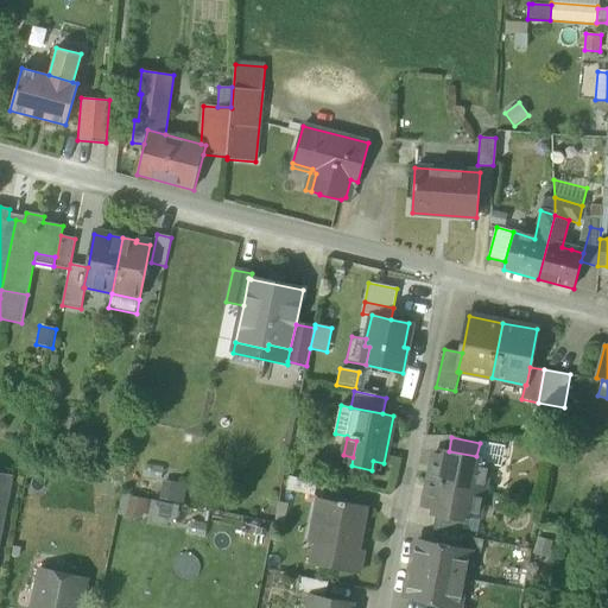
[(492,464),(495,445),(480,443),(476,456),(477,456),(476,462),(488,464),(492,464)]
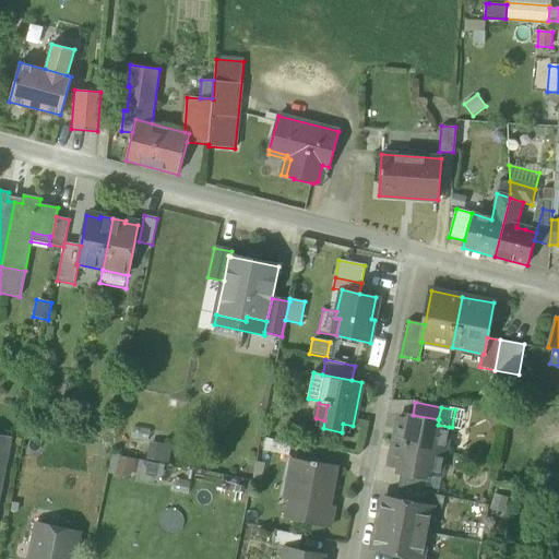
[(455,409),(452,427),(460,429),(464,411),(455,409)]
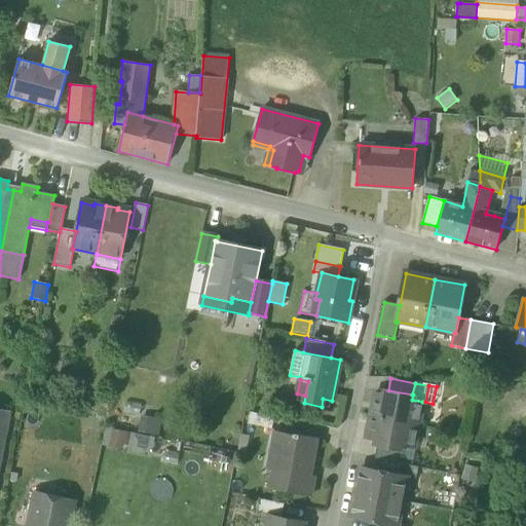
[(376,392),(371,416),(418,425),(422,402),(412,400),(413,395),(412,395),(388,390),(387,389),(386,395),(376,392)]
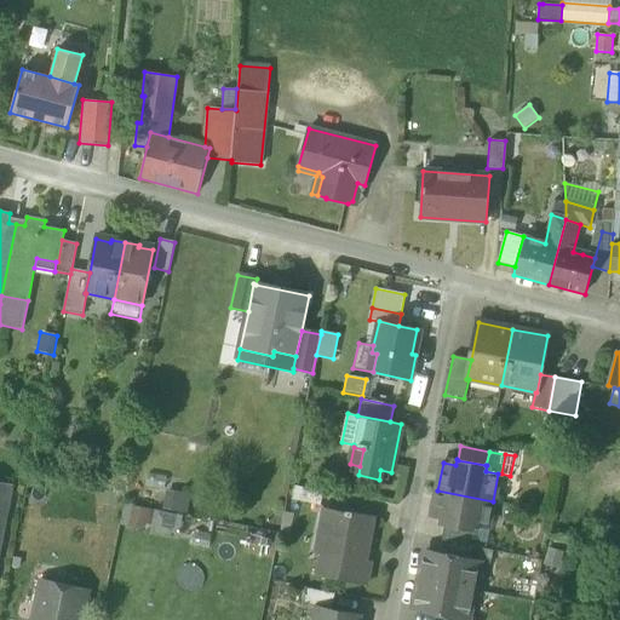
[(165,491),(167,477),(148,474),(145,487),(165,491)]
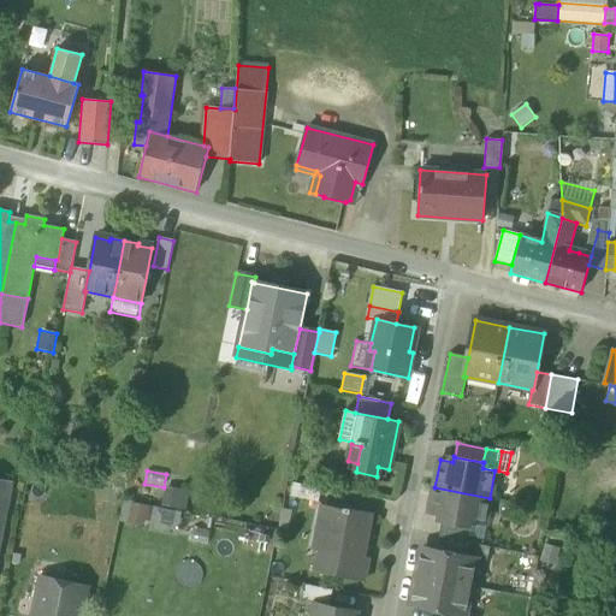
[(285,495),(318,502),(321,489),(288,481),(285,495)]
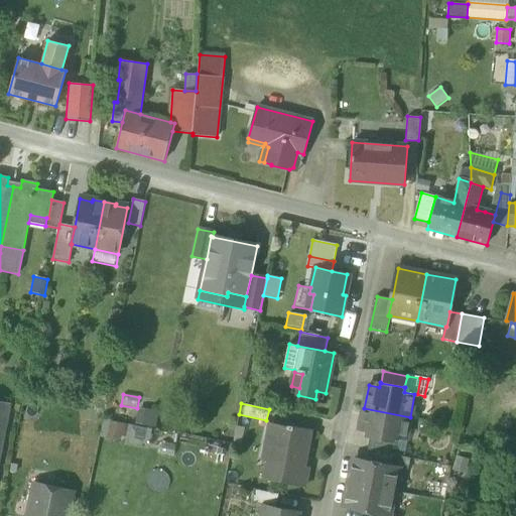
[(0,458),(10,409),(0,406),(0,458)]
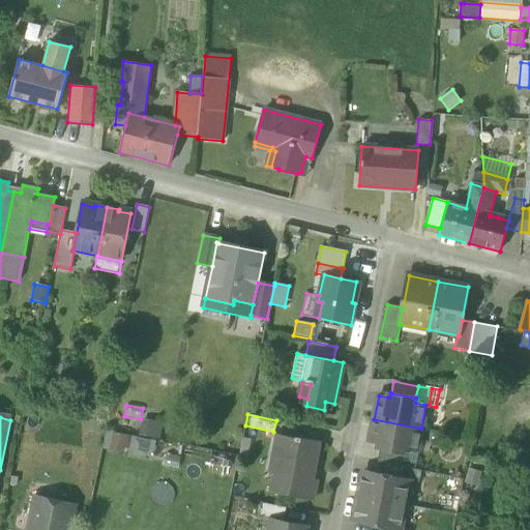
[(164,422),(142,418),(139,436),(160,440),(164,422)]
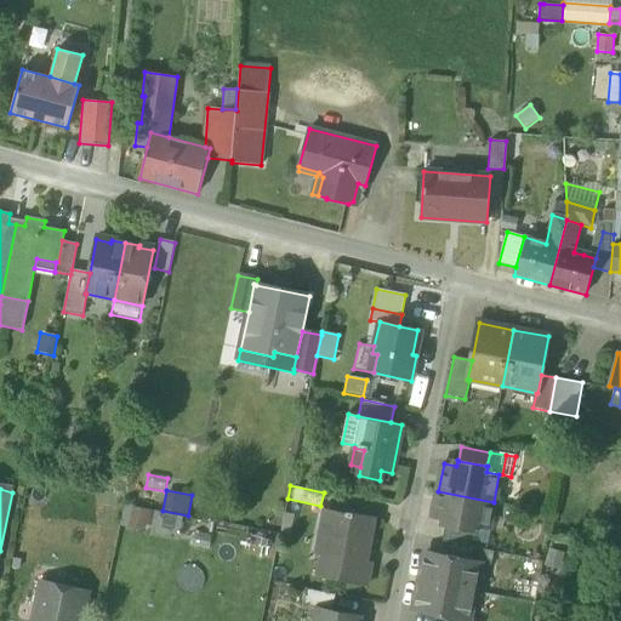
[(488,530),(494,502),(438,491),(433,519),(445,522),(444,527),(445,527),(473,533),(474,533),(476,528),(488,530)]
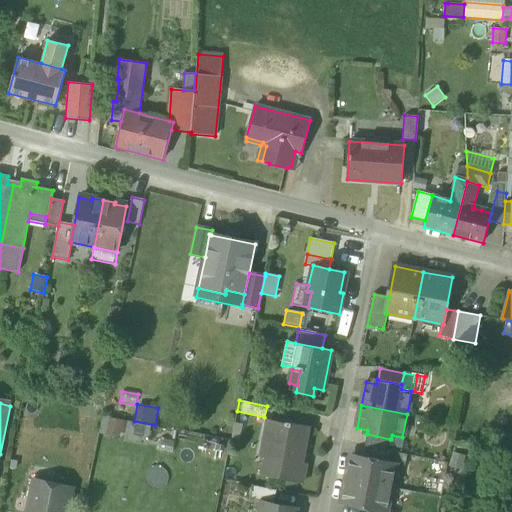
[(127,421),(109,418),(107,430),(125,433),(127,421)]
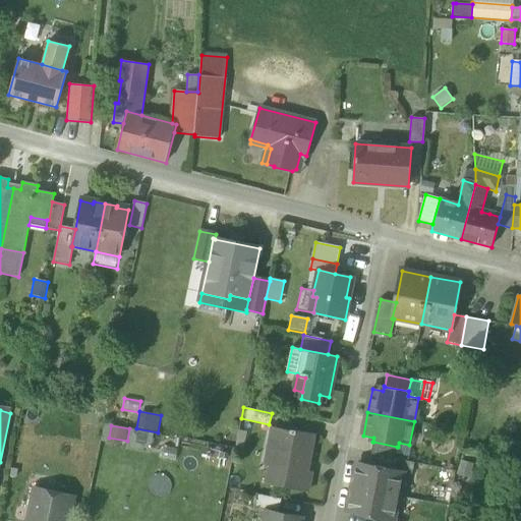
[(268,484),(307,491),(311,472),(305,471),(312,433),(291,429),(290,431),(279,428),(268,484)]
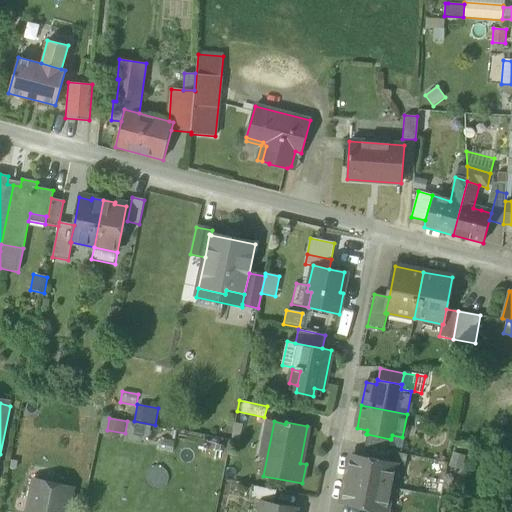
[(148,428),(128,424),(125,439),(145,443),(148,428)]
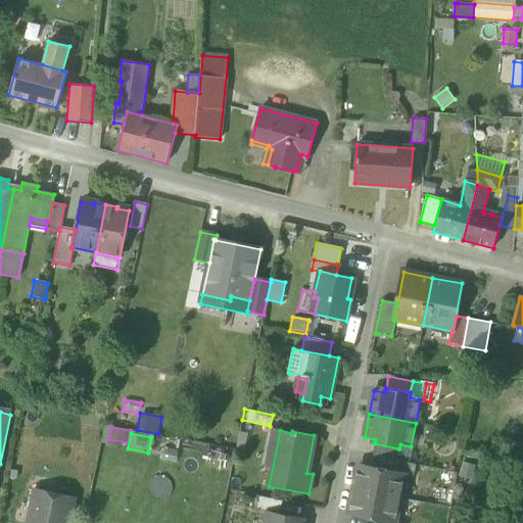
[(372,456),(396,461),(398,448),(375,443),(372,456)]
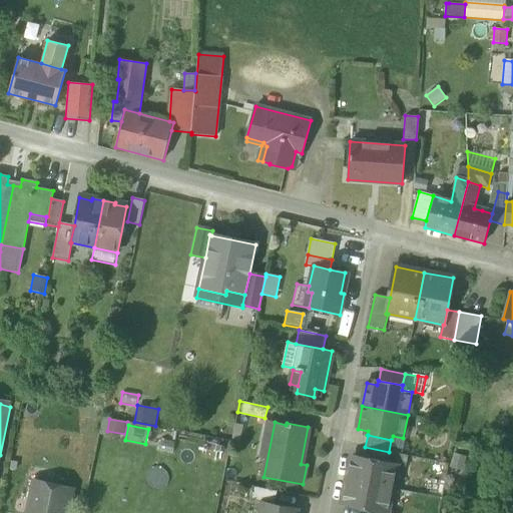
[(396,466),(406,468),(409,456),(381,450),(379,462),(396,466)]
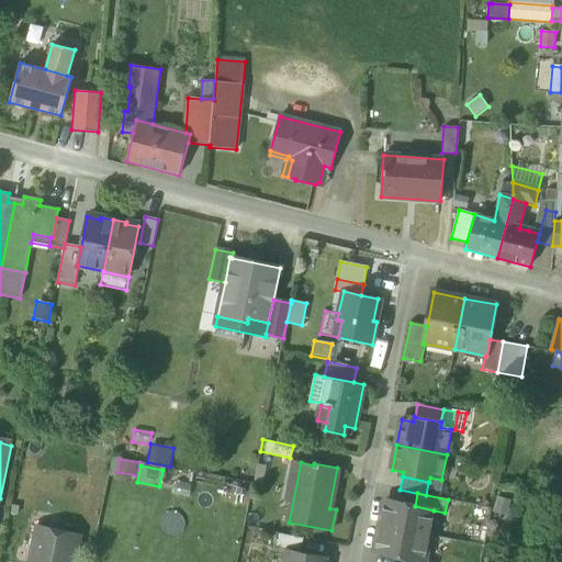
[(512,501),(496,496),(492,512),(507,516),(512,501)]
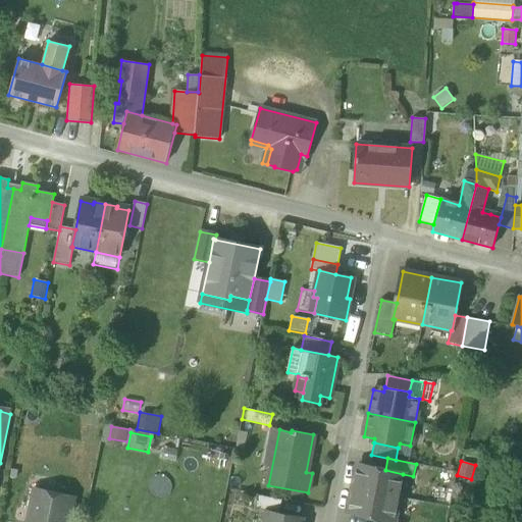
[(358,465),(354,488),(399,498),(399,493),(403,477),(403,474),(385,470),(358,465)]
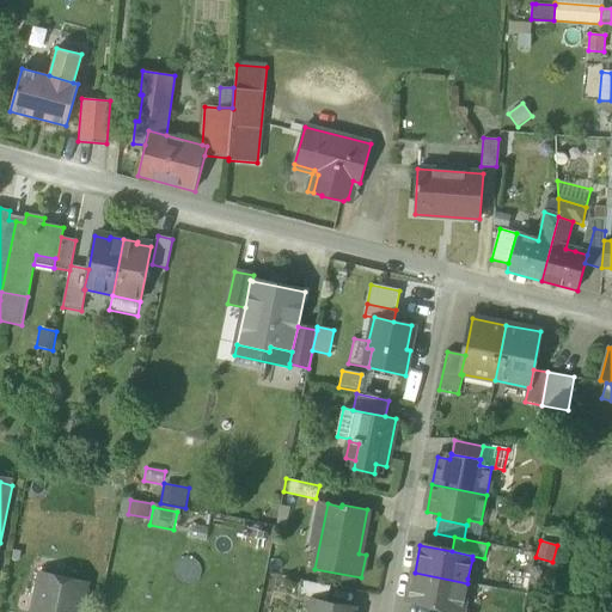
[(472,560),(467,579),(483,582),(488,563),(472,560)]
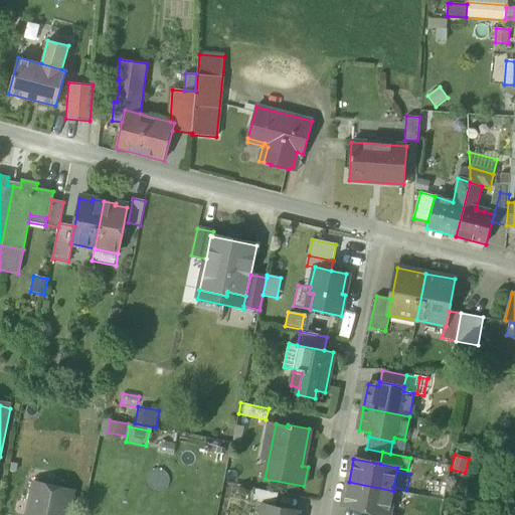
[(25,514),(69,514),(74,491),(33,482),(25,514)]
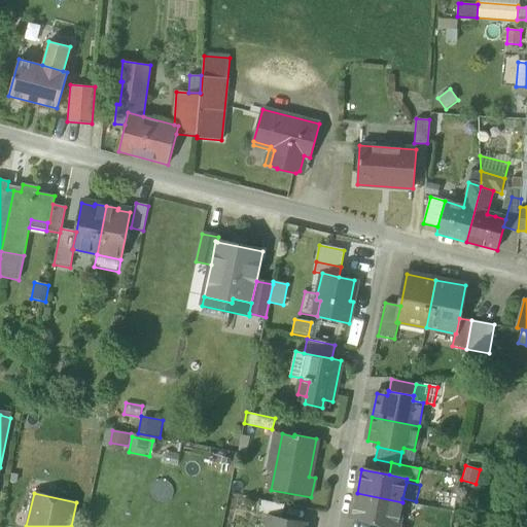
[(399,519),(402,502),(357,493),(352,518),(379,523),(397,526),(399,519)]
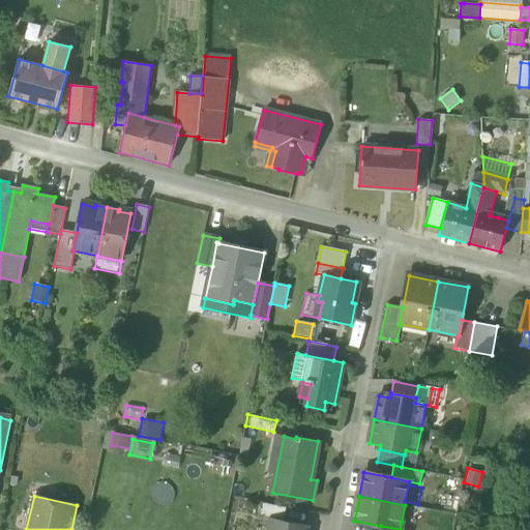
[(273,520),(283,521),(286,508),(261,503),(259,517),(270,519),(270,520),(273,521),(273,520)]
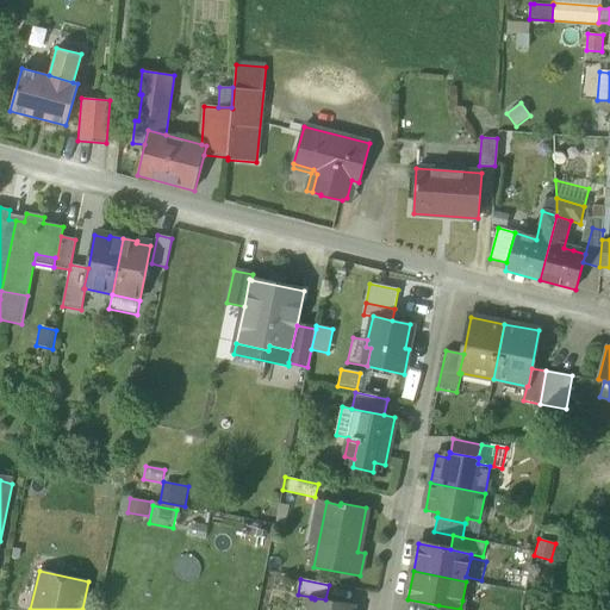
[(483,585),(466,582),(462,601),(479,604),(483,585)]
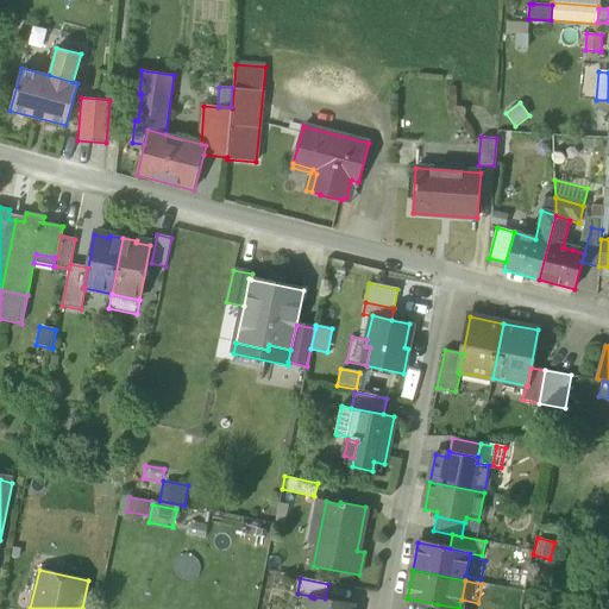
[(314,598),(311,608),(351,608),(352,604),(325,598),(314,597),(314,598)]
